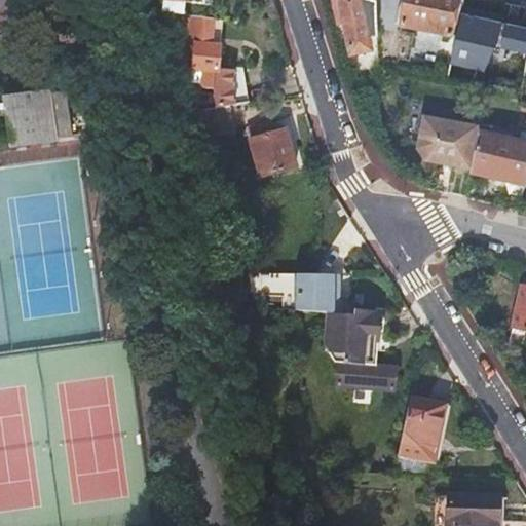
[(175,13),(179,14),(181,1),(214,6),(214,0),(160,0),(160,11),(175,13)]
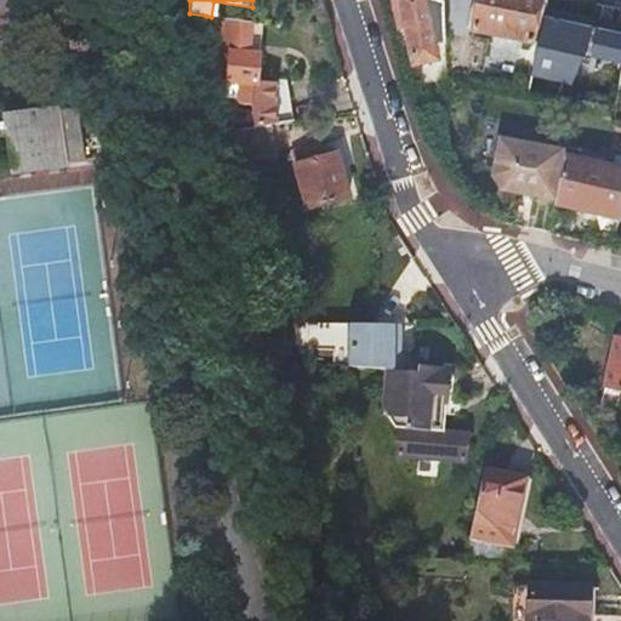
[(434,49),(445,46),(444,16),(443,0),(398,0),(411,67),(437,62),(434,49)]
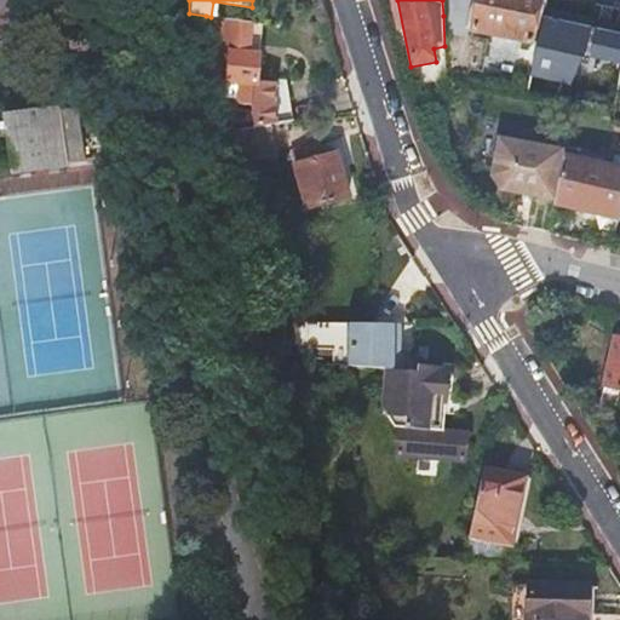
[(476,0),(442,0),(443,16),(468,21),(471,0),(472,0),(476,0)]
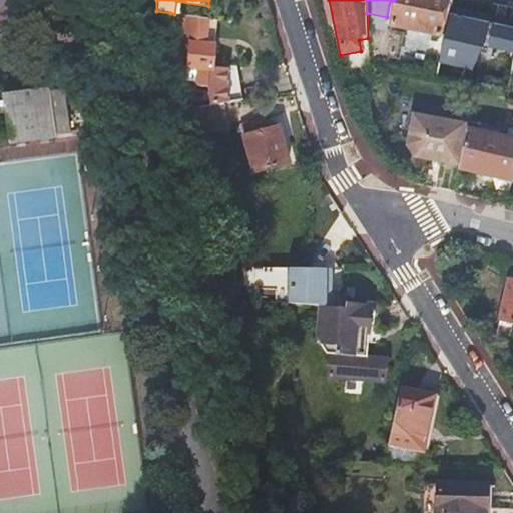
[(438,37),(445,0),(394,0),(391,18),(387,17),(367,13),(368,38),(369,69),(383,71),(384,61),(399,62),(402,35),(389,33),(390,27),(438,37)]
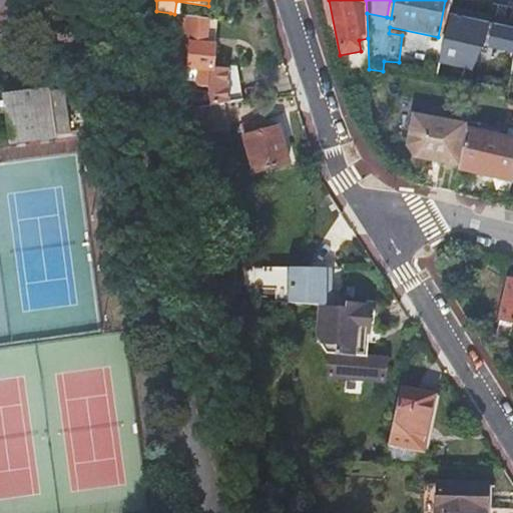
[(215,103),(223,102),(240,101),(236,71),(212,69),(213,44),(199,43),(201,18),(176,14),(173,58),(175,65),(187,66),(187,68),(197,69),(202,86),(213,85),(215,103)]
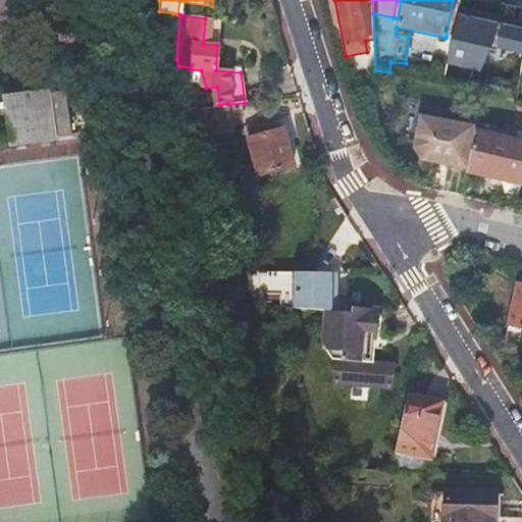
[(203,44),(217,45),(219,20),(205,18),(203,44)]
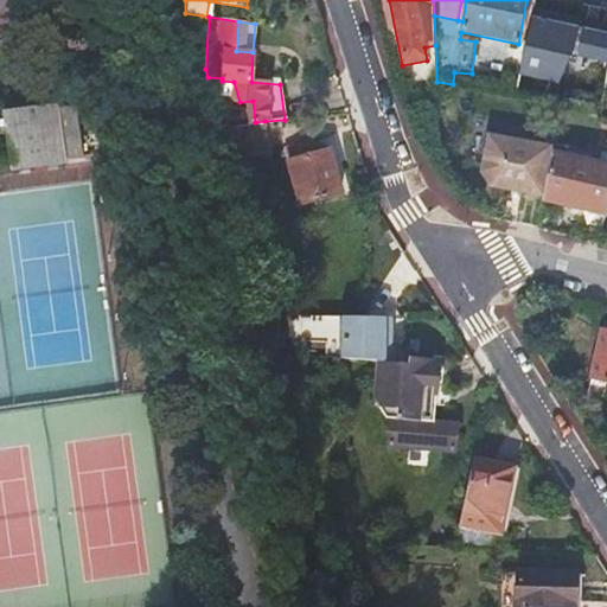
[(63,121),(62,103),(8,109),(13,161),(68,157),(68,151),(85,148),(83,120),(63,121)]
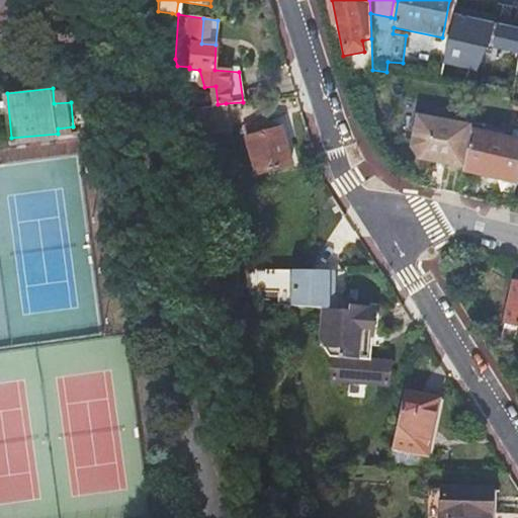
[(191,107),(202,140),(235,128),(226,103),(218,104),(191,107)]
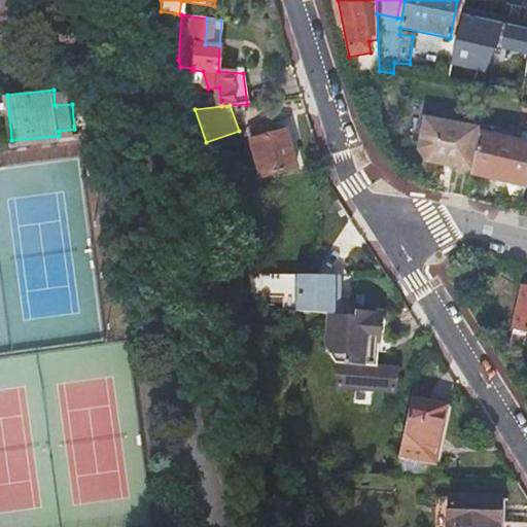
[(422,167),(468,175),(472,152),(476,136),(477,134),(477,133),(421,121),(415,154),(422,167)]
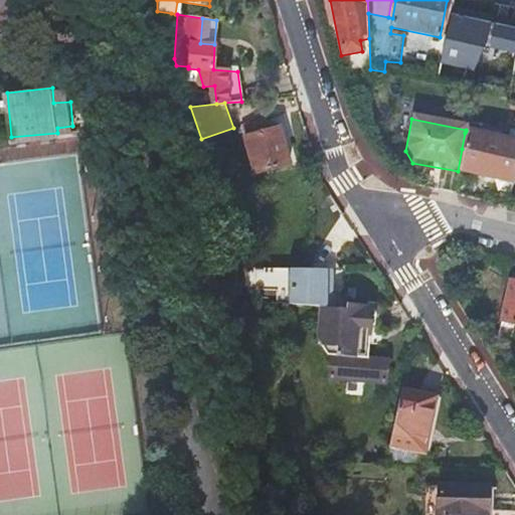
[(265,120),(241,127),(254,175),(290,165),(280,128),(269,131),(265,120)]
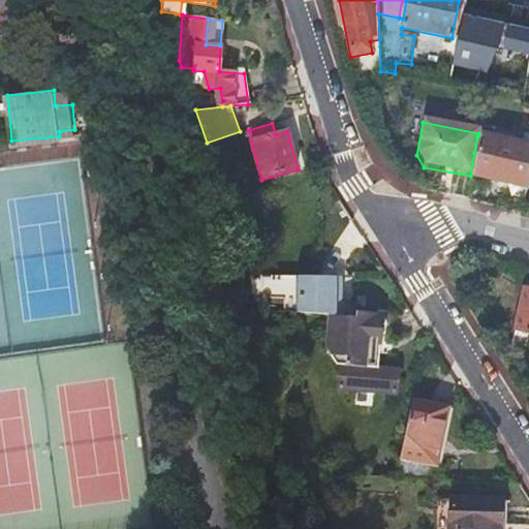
[(470,176),(469,179),(526,191),(526,189),(528,178),(528,148),(477,136),(474,153),(470,176)]
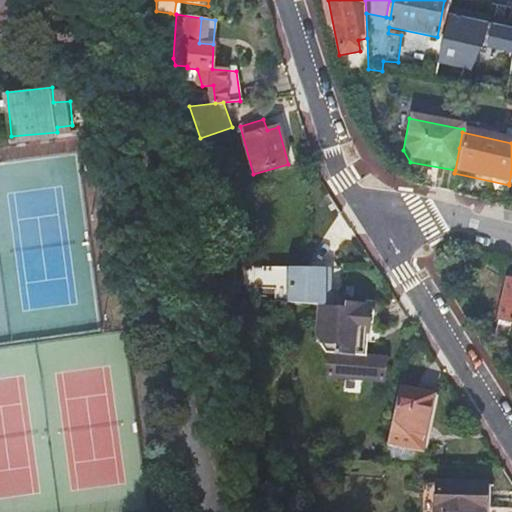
[(288,267),(287,303),(319,306),(324,307),(326,270),(306,269),(288,267)]
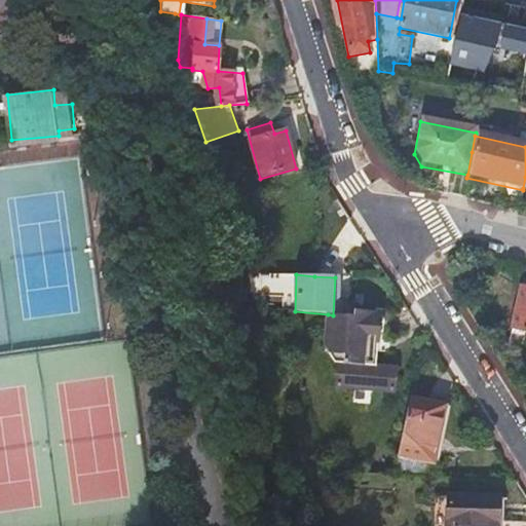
[(524,332),(525,332),(525,284),(523,283),(511,343),(521,346),(524,332)]
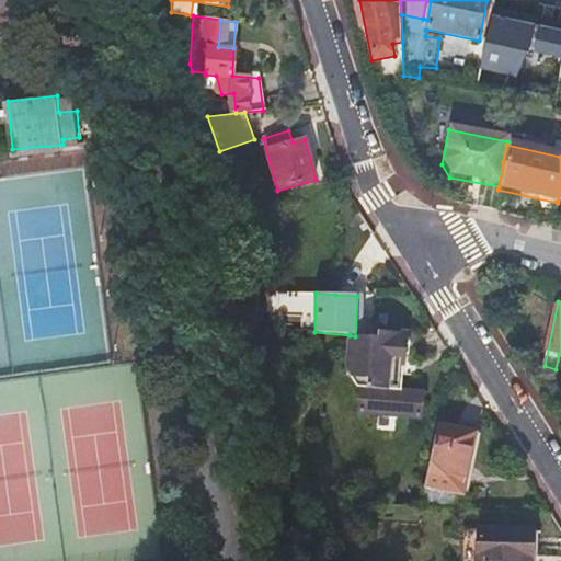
[(355,336),(350,335),(345,370),(355,387),(361,388),(358,412),(418,419),(420,395),(398,392),(400,366),(403,367),(404,357),(407,334),(377,331),(377,338),(355,336)]
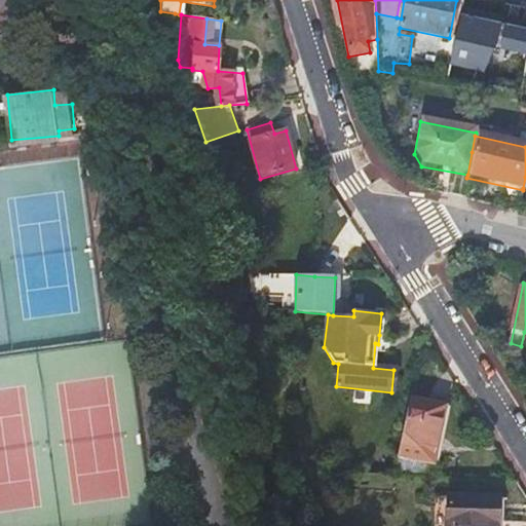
[(407,401),(399,456),(433,462),(442,406),(407,401)]
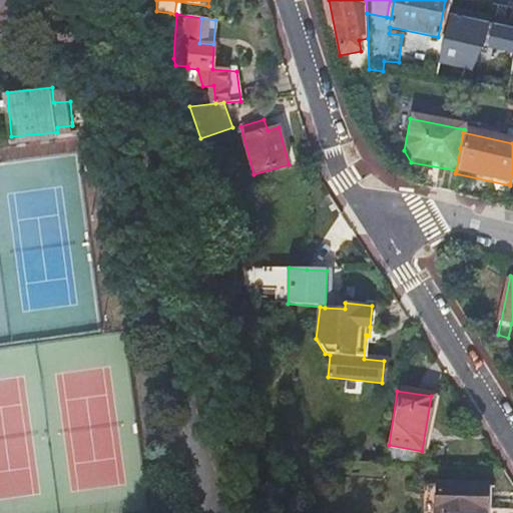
[(389,445),(385,467),(419,468),(422,451),(389,445)]
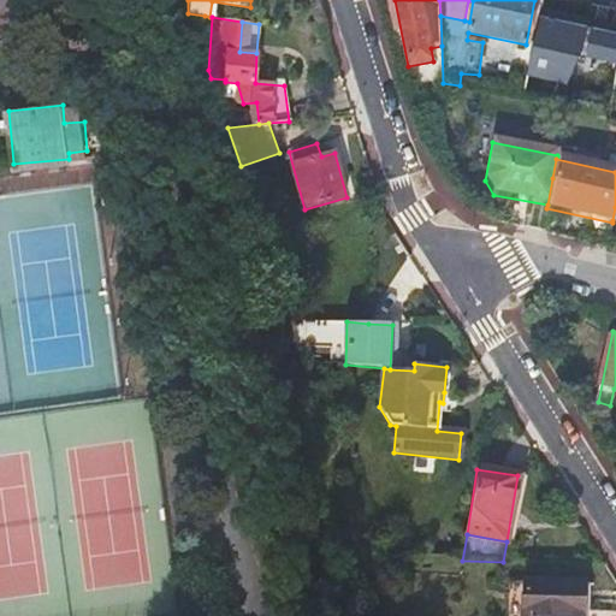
[(525,582),(522,615),(576,615),(578,615),(582,615),(585,587),(525,582)]
